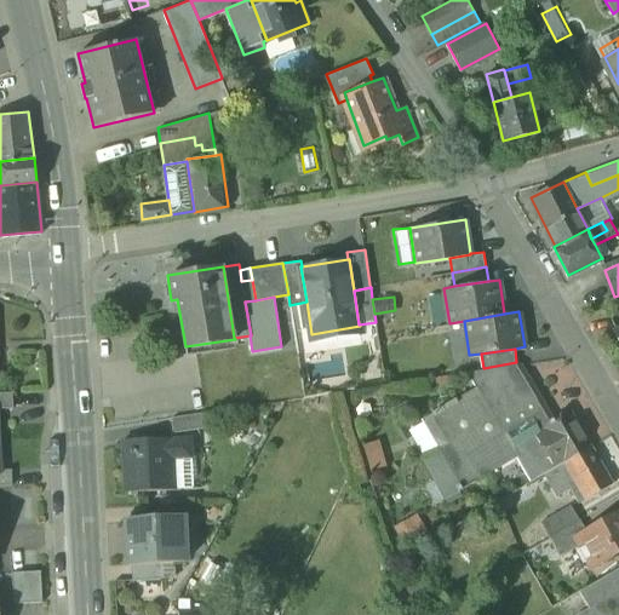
[(520,453),(514,444),(506,431),(536,414),(543,426),(552,420),(551,420),(517,362),(516,362),(483,368),(468,371),(476,385),(440,406),(481,476),(520,454),(520,453)]
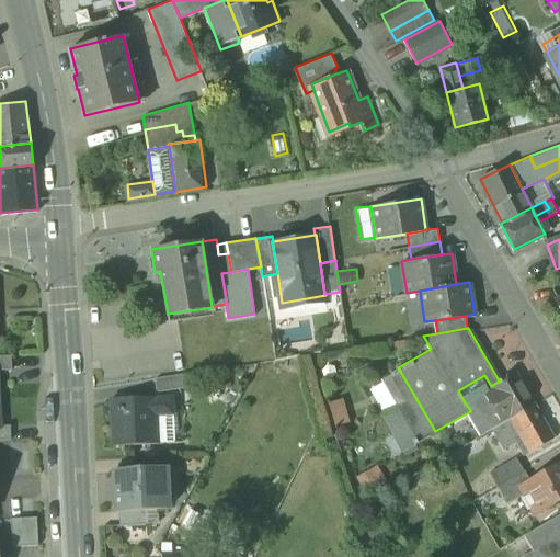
[(0,367),(12,367),(12,353),(0,353),(0,367)]
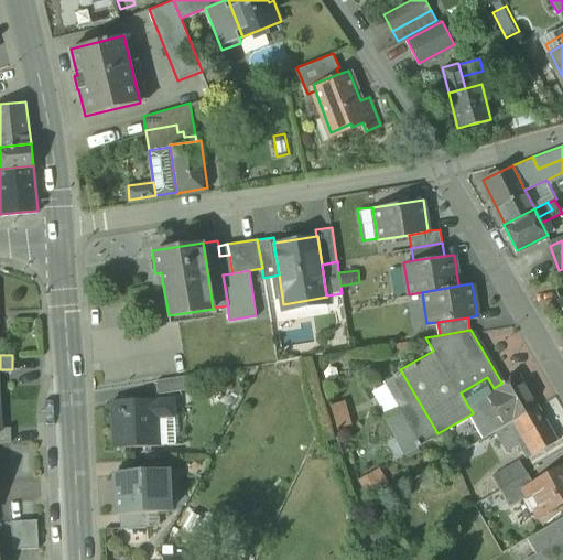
[(405,452),(437,433),(400,369),(383,380),(386,384),(399,406),(385,415),(396,435),(405,452)]
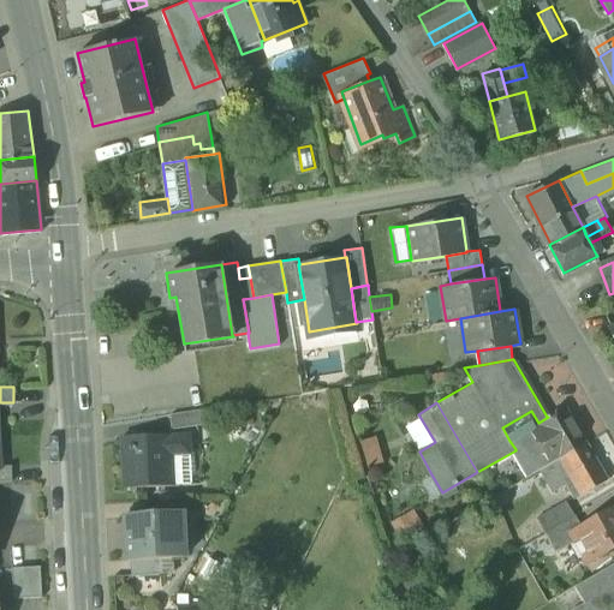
[(535,425),(535,426),(543,441),(548,438),(559,458),(588,442),(566,406),(547,417),(548,417),(538,423),(535,425)]
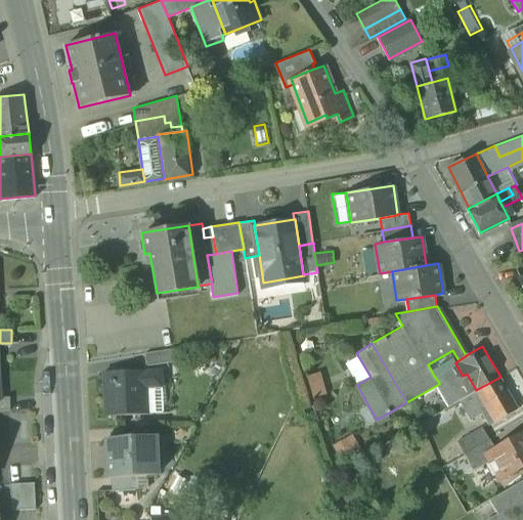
[(148,369),(148,370),(161,370),(179,369),(178,347),(145,352),(146,369),(148,369)]
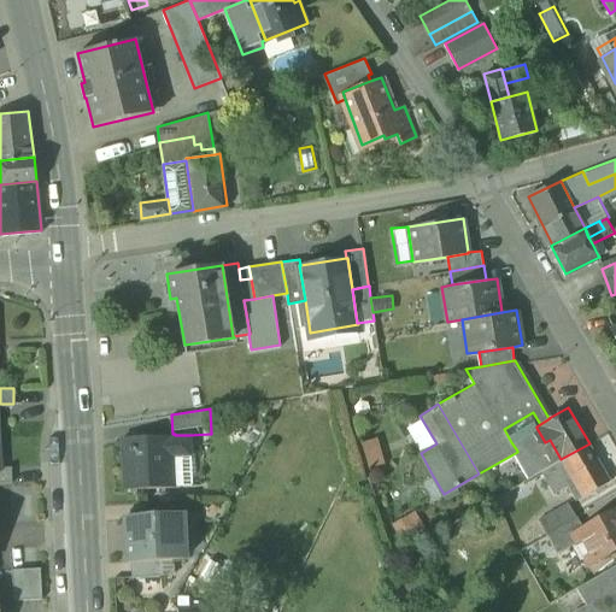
[(537,427),(540,424),(533,412),(504,429),(511,442),(537,428),(537,427)]
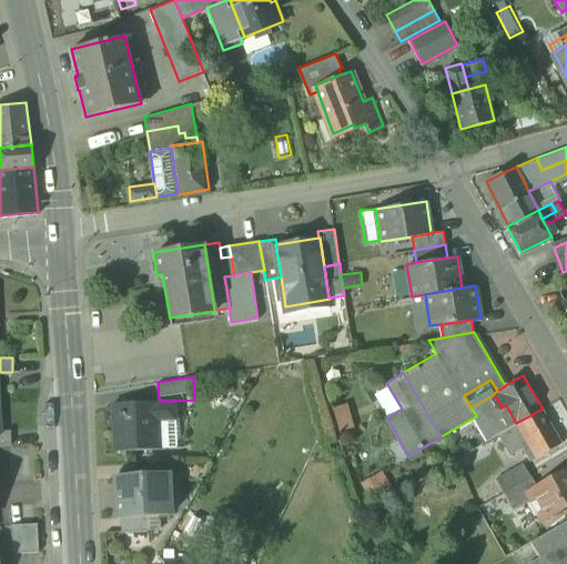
[(500,433),(516,423),(506,405),(502,408),(494,394),(471,408),(476,415),(476,416),(489,440),(500,433)]
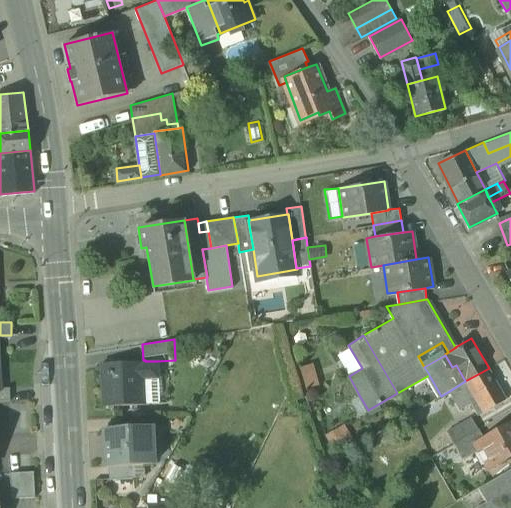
[(145,360),(143,360),(101,362),(103,404),(145,402),(144,376),(158,376),(157,361),(145,361),(145,360)]
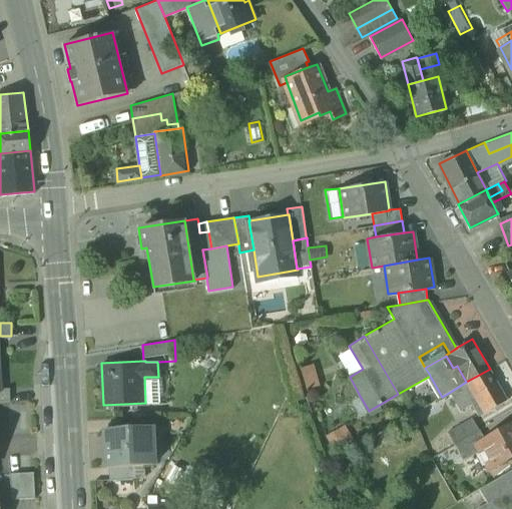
[(321,384),(314,362),(300,367),(307,388),(321,384)]
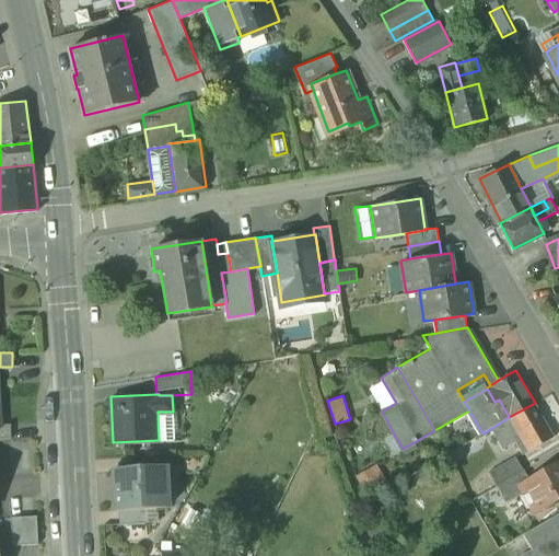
[(535,403),(509,417),(520,436),(515,438),(523,452),(524,453),(555,435),(535,402),(535,403)]
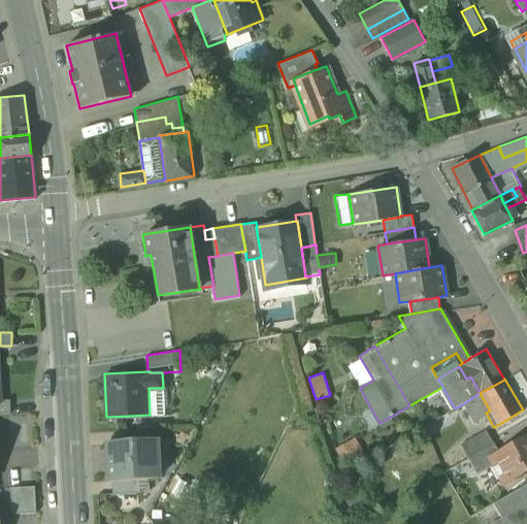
[(149,388),(150,415),(164,415),(163,388),(149,388)]
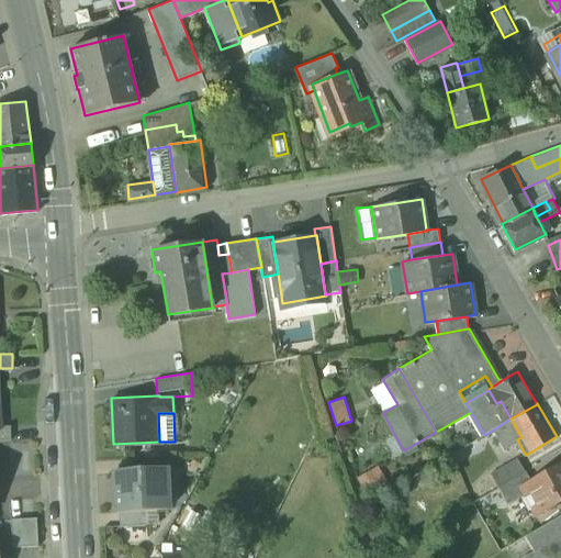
[(505,446),(517,439),(522,437),(511,419),(495,428),(505,446)]
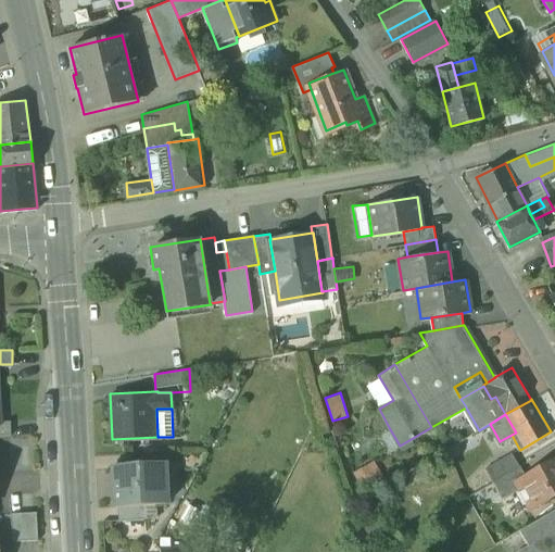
[(0,434),(12,434),(11,419),(0,419),(0,434)]
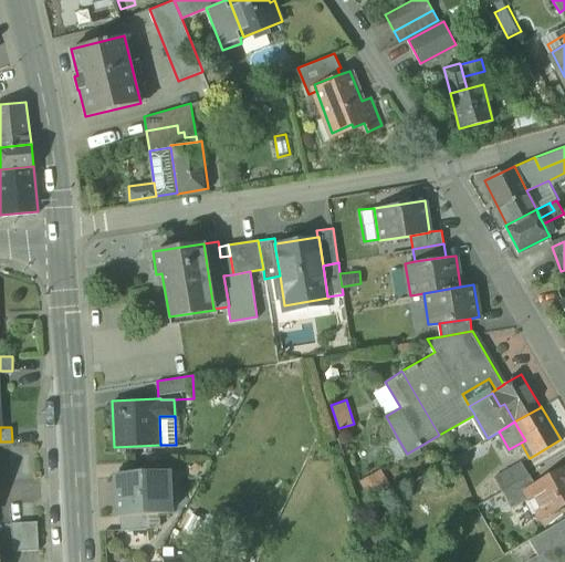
[(407,454),(397,437),(387,441),(397,459),(407,454)]
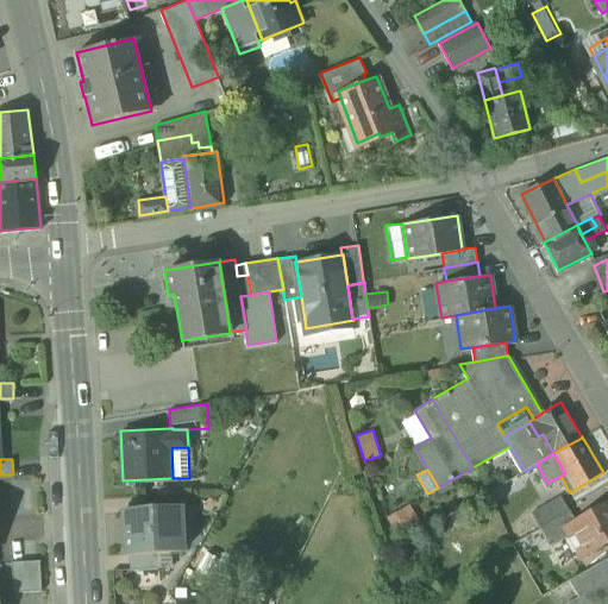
[(532,510),(540,524),(570,508),(562,494),(532,510)]
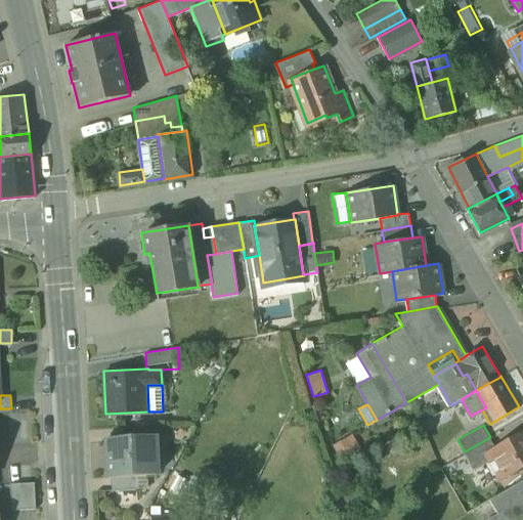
[(362,449),(352,431),(333,443),(343,461),(362,449)]
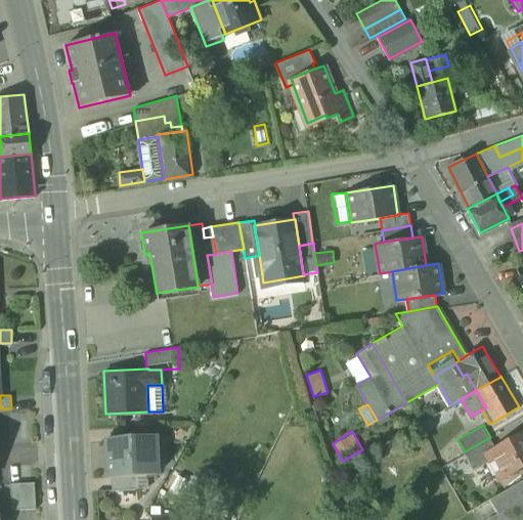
[(490,460),(500,477),(522,464),(522,432),(495,448),(487,453),(490,460)]
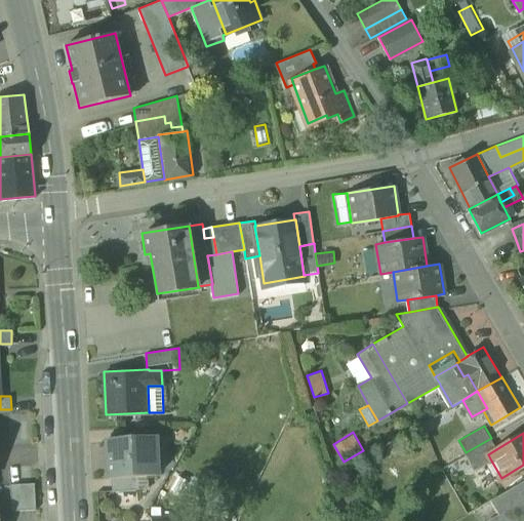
[(107,440),(109,477),(112,477),(136,475),(157,474),(157,472),(146,473),(145,461),(156,459),(155,438),(107,440)]
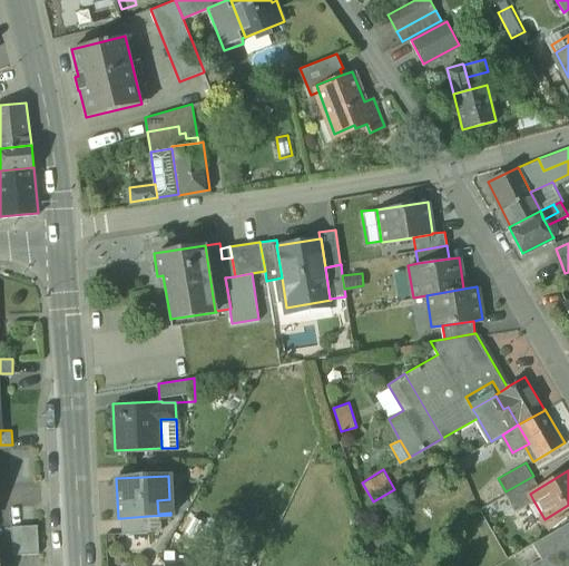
[(539,488),(533,476),(506,491),(504,493),(514,510),(533,500),(530,494),(539,488)]
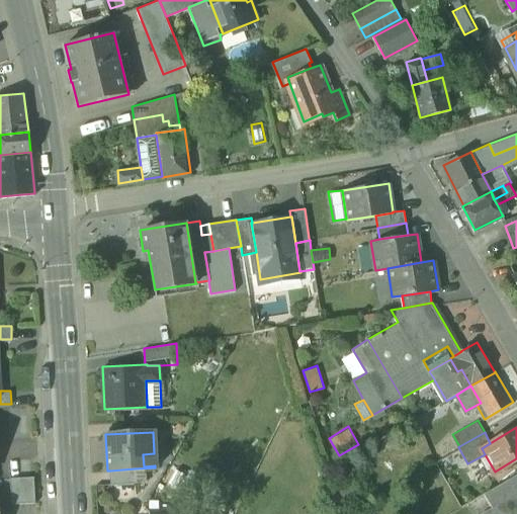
[(155,465),(154,453),(143,454),(144,466),(155,465)]
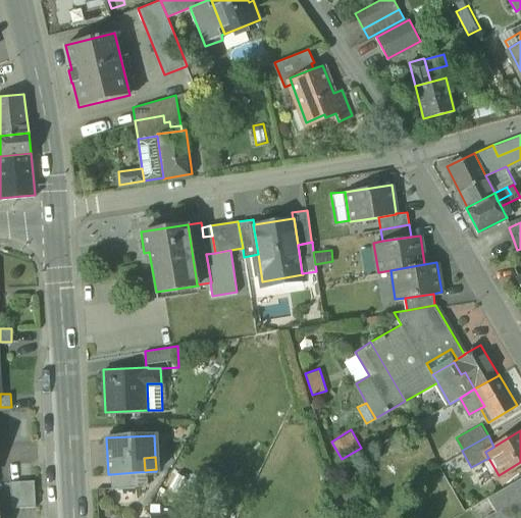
[(111,474),(112,486),(137,484),(136,472),(111,474)]
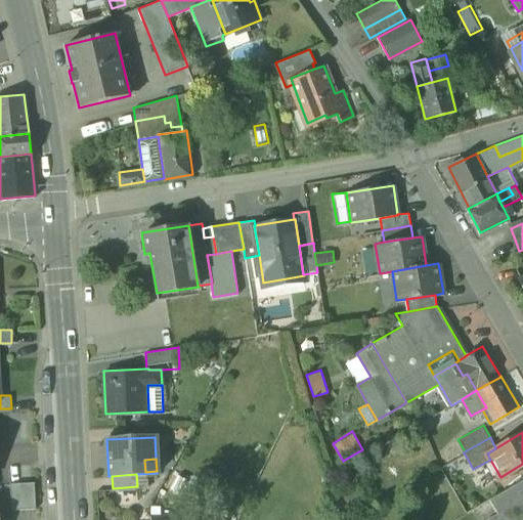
[(498,514),(507,509),(522,500),(522,480),(489,499),(497,512),(498,514)]
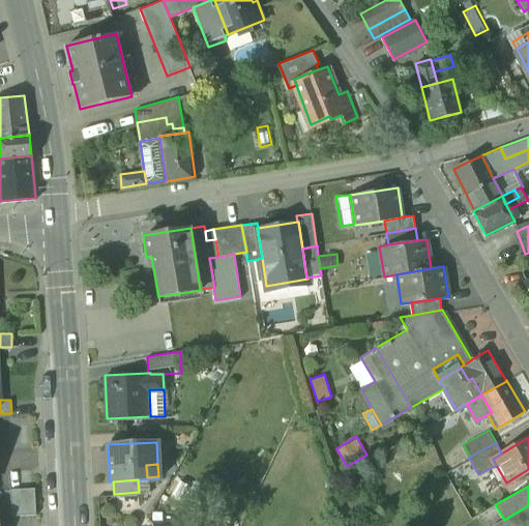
[(10,488),(11,515),(36,513),(35,487),(10,488)]
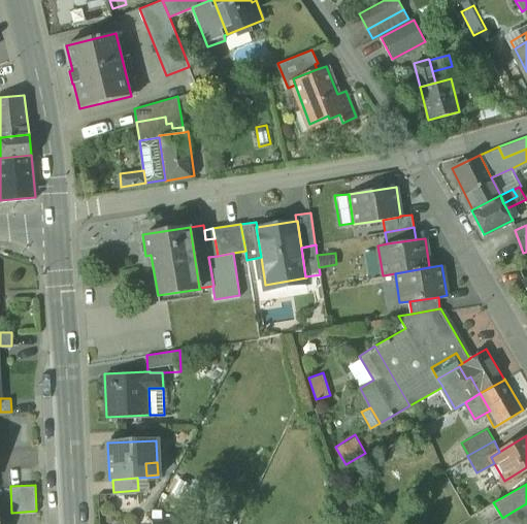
[(526,503),(511,513),(518,523),(526,518),(526,503)]
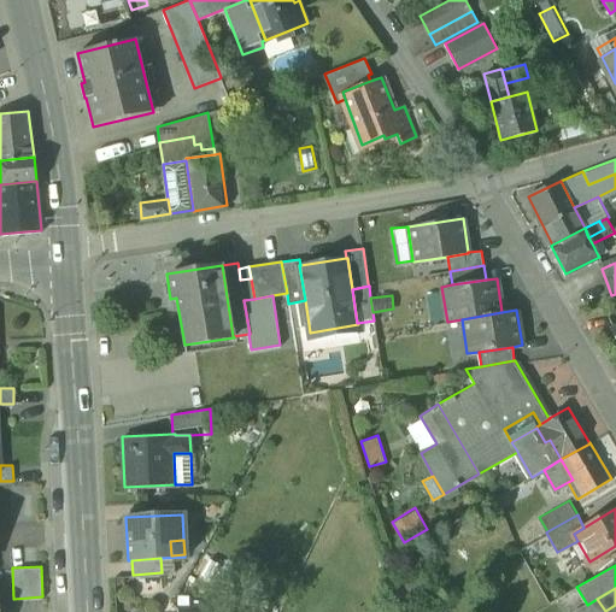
[(604,611),(605,611),(597,599),(587,605),(586,602),(570,611),(604,611)]
